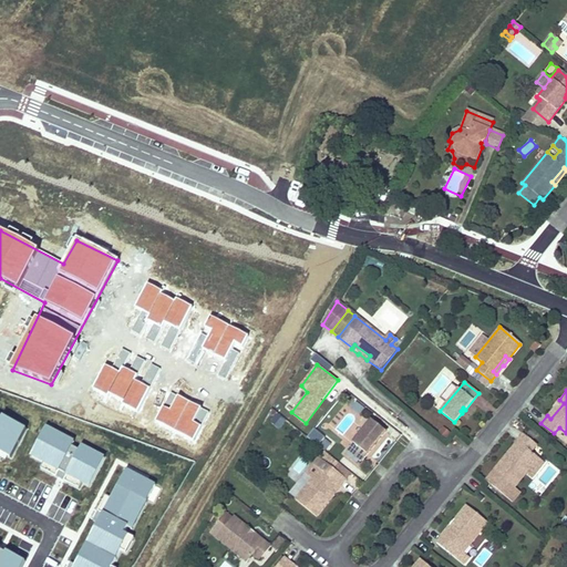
[(547,415),(550,419),(564,403),(559,400),(558,399),(553,405),(554,406),(547,415)]
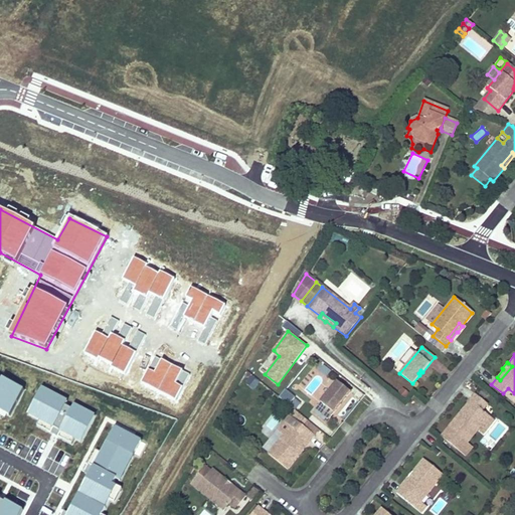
[(254,390),(260,381),(250,376),(245,385),(254,390)]
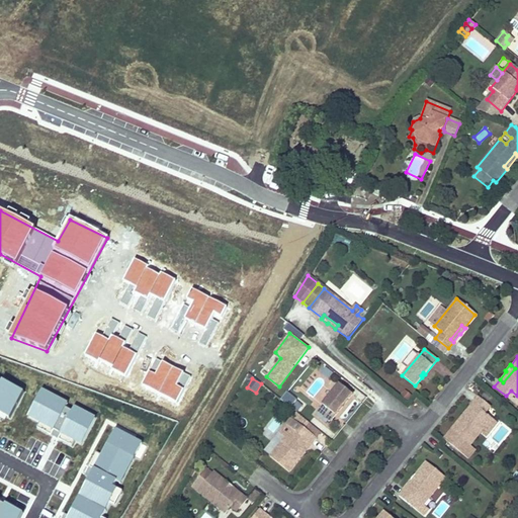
[(0,413),(5,416),(12,419),(25,394),(5,382),(4,384),(0,381),(0,413)]
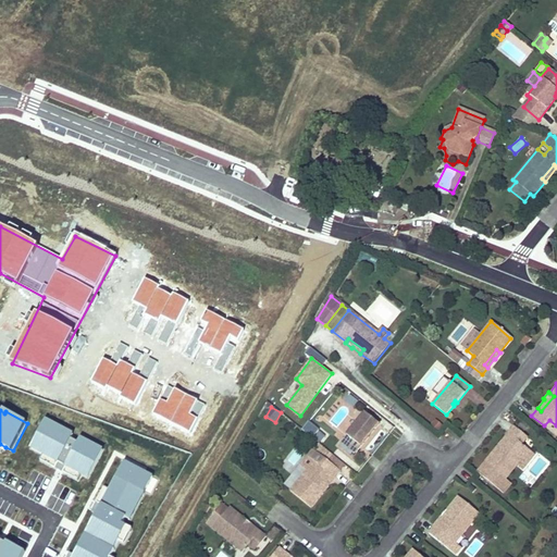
[(364,411),(342,441),(356,453),(369,436),(367,435),(370,431),(372,432),(379,423),(364,411)]
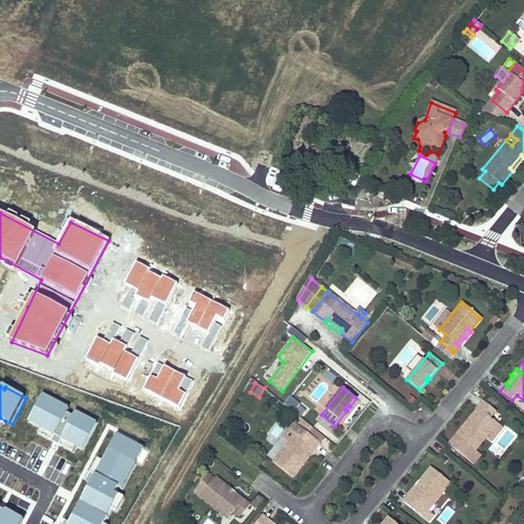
[(30,422),(37,425),(56,436),(53,441),(55,442),(60,445),(62,439),(78,447),(84,450),(98,424),(77,413),(75,418),(68,413),(70,409),(44,396),(30,422)]
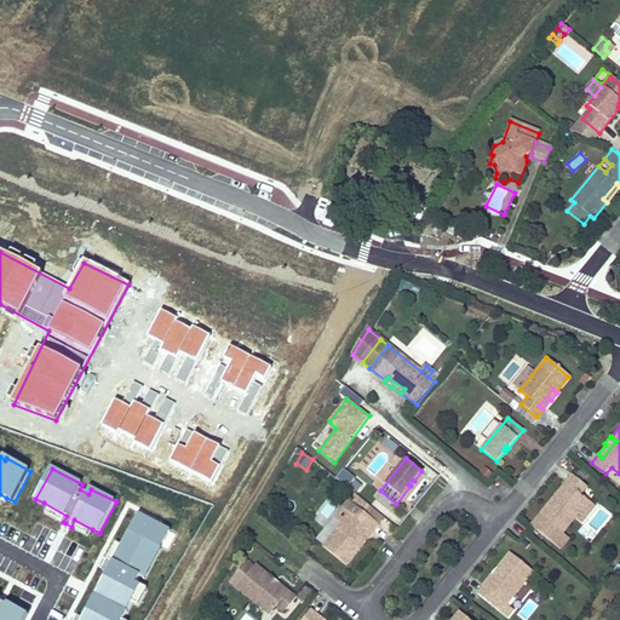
[(337,482),(350,489),(356,477),(343,470),(337,482)]
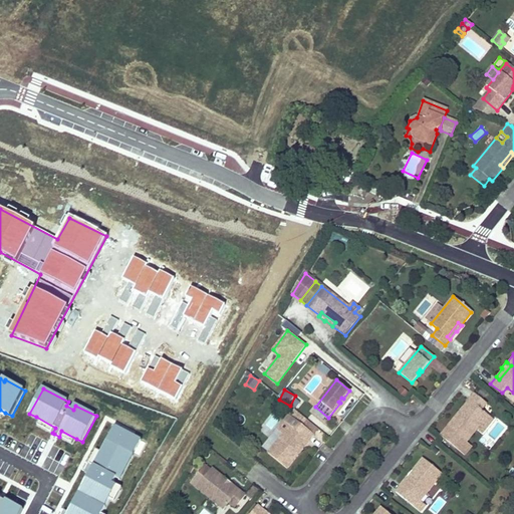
[(486,404),(473,394),(468,401),(471,403),(460,417),(457,414),(440,436),(464,455),(471,446),(466,442),(487,417),(481,411),(486,404)]
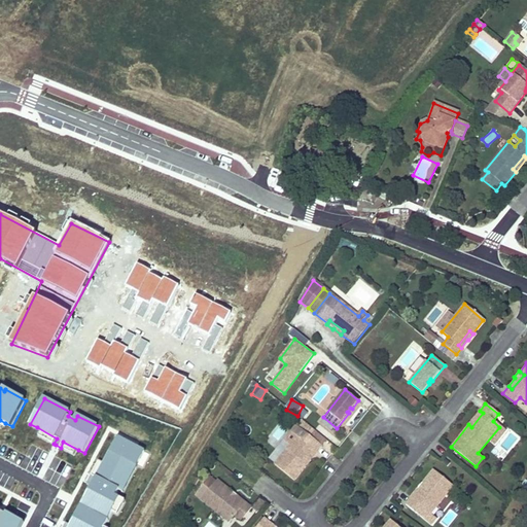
[(360,418),(365,410),(359,406),(354,414),(360,418)]
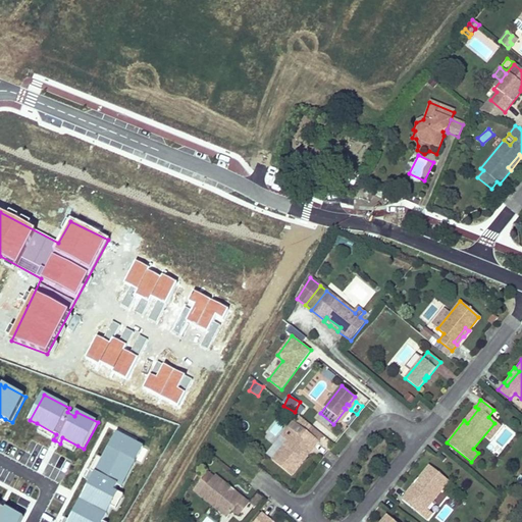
[(467,423),(478,409),(475,407),(464,420),(467,423)]
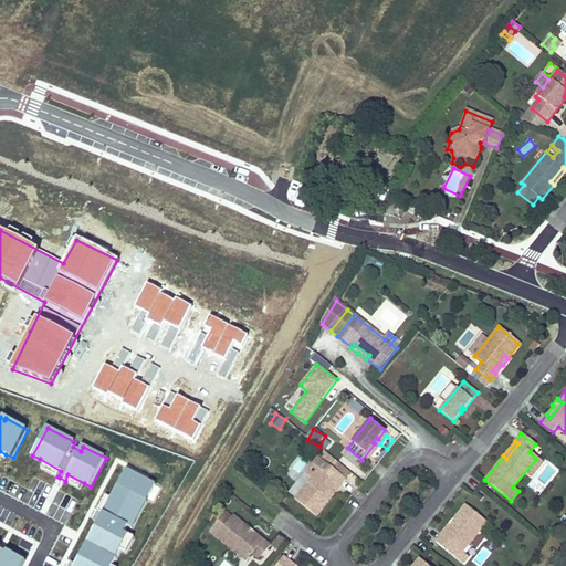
[(293,468),(300,472),(308,461),(302,456),(293,468)]
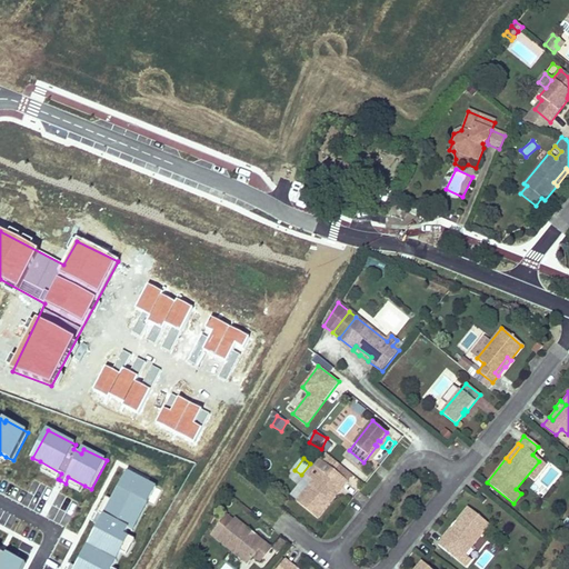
[(308,488),(297,502),(318,519),(330,503),(327,501),(338,487),(342,489),(348,481),(321,460),(302,483),(308,488)]
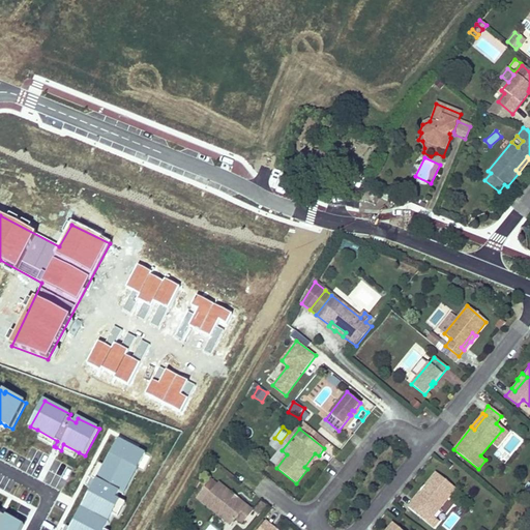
[(57,441),(37,430),(34,436),(54,446),(57,441)]
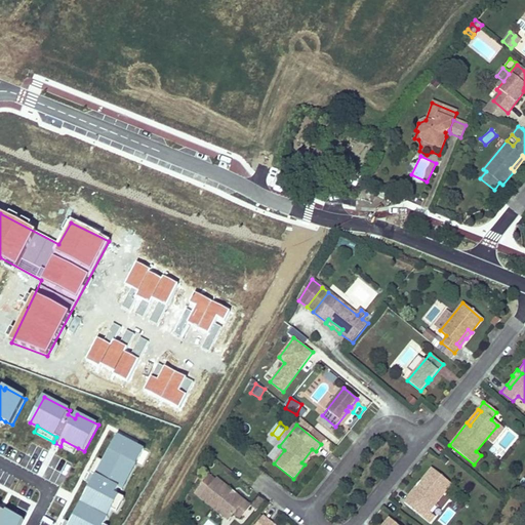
[(135,443),(119,436),(106,461),(97,476),(91,473),(87,480),(93,484),(72,524),(66,520),(63,524),(105,524),(113,511),(120,498),(119,497),(116,495),(119,489),(123,491),(146,449),(135,443)]
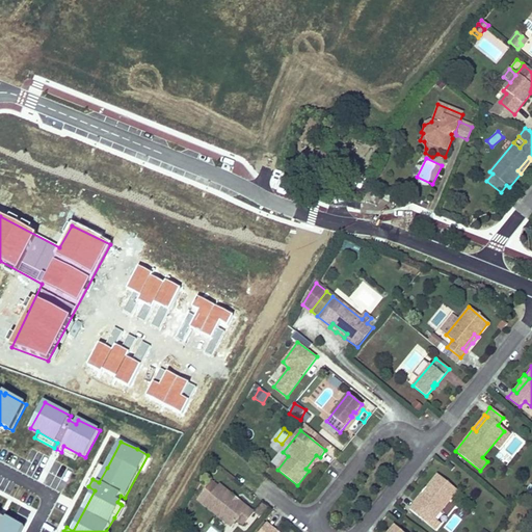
[(76,459),(79,454),(63,446),(61,452),(76,459)]
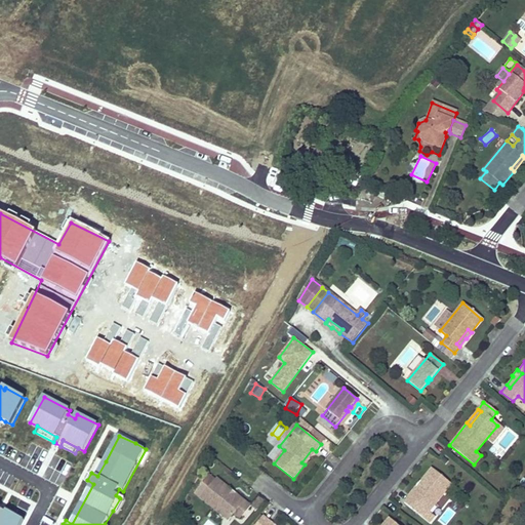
[(305,465),(316,451),(312,449),(301,462),(305,465)]
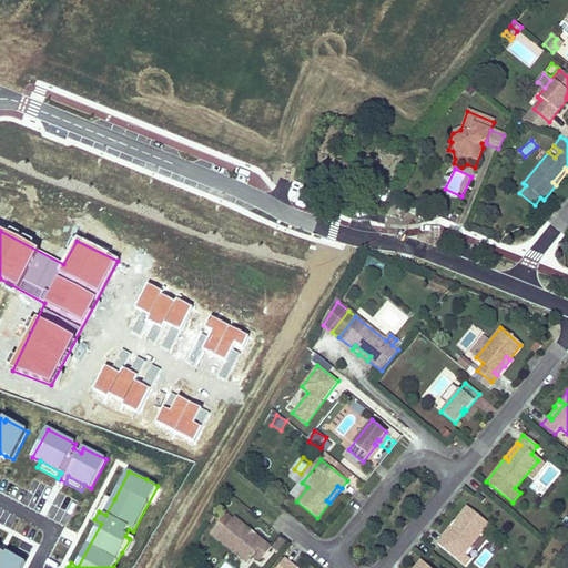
[(105,515),(114,499),(107,495),(99,511),(105,515)]
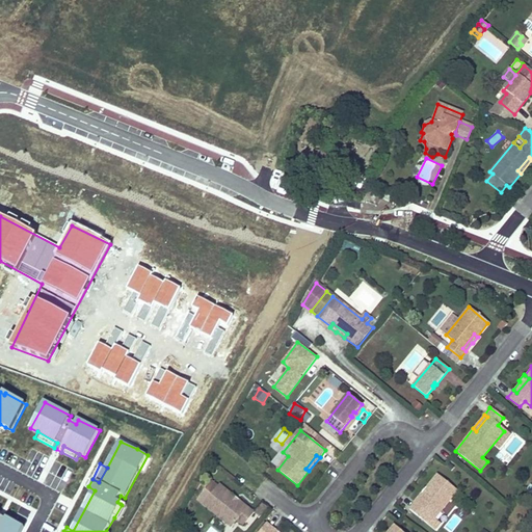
[(462,485),(442,470),(431,483),(435,486),(423,501),(420,498),(415,504),(427,514),(432,508),(440,514),(462,485)]
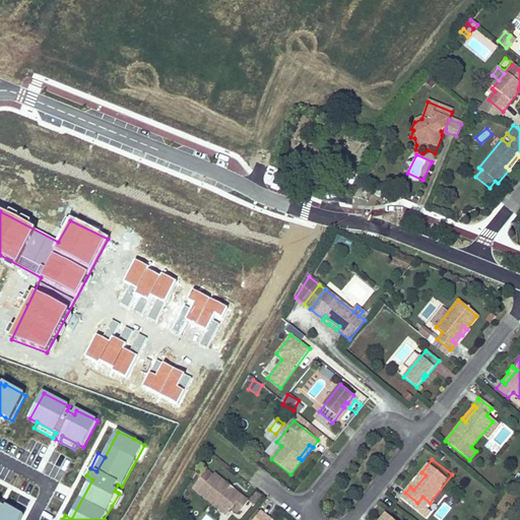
[(416,477),(417,478),(410,486),(413,490),(426,475),(421,472),(420,471),(416,477)]
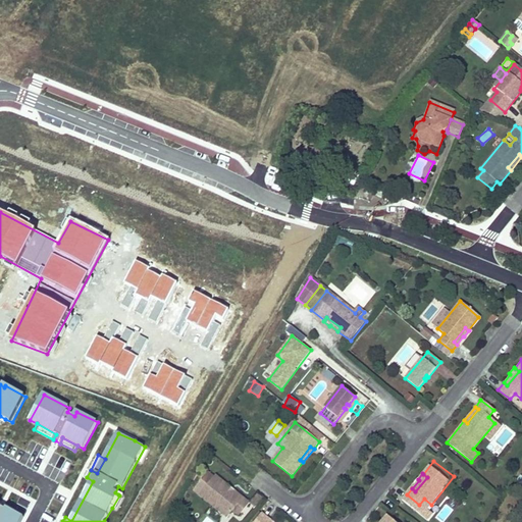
[(229,486),(216,477),(202,494),(229,517),(235,511),(241,516),(251,504),(244,498),(242,502),(226,489),(229,486)]
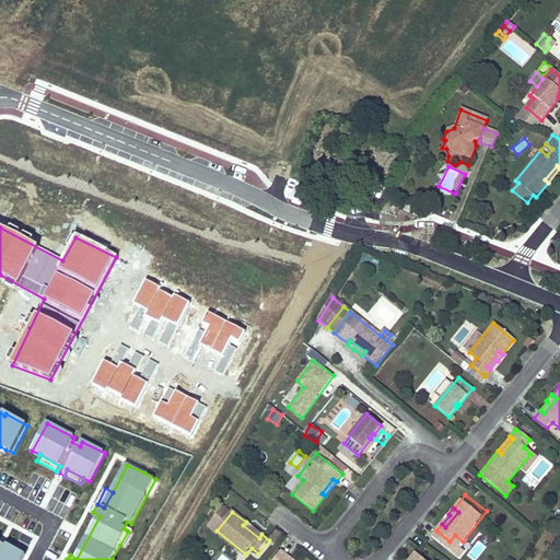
[(246,522),(243,525),(259,538),(261,534),(253,527),(254,526),(247,522),(246,522)]
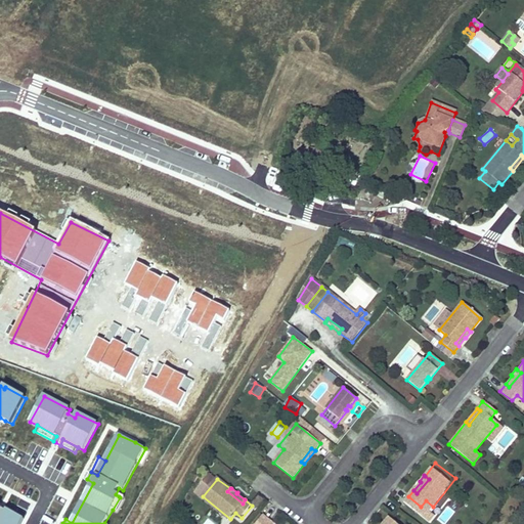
[(120,495),(119,496),(120,497),(113,510),(118,513),(125,498),(120,495)]
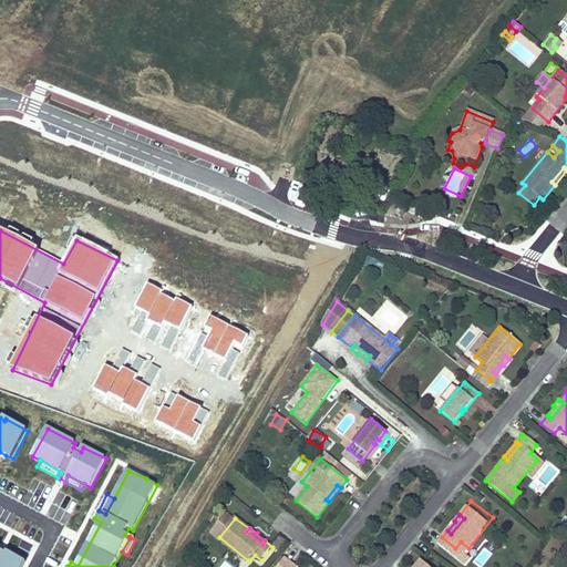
[(282,536),(272,547),(279,552),(288,540),(282,536)]
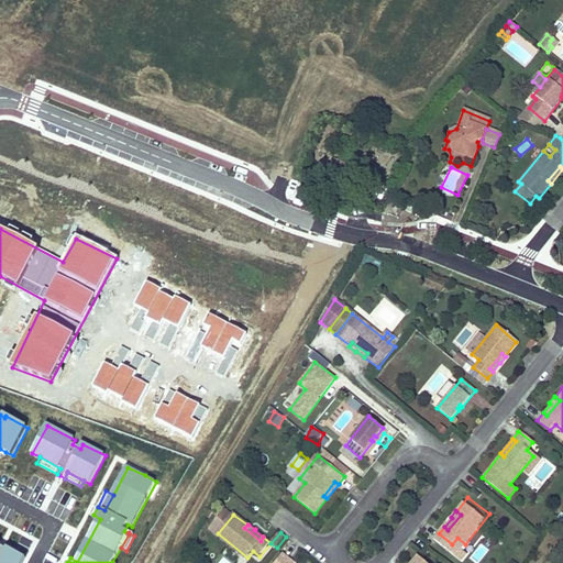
[(0,562),(23,562),(26,560),(9,550),(8,552),(1,549),(2,547),(0,544),(0,562)]
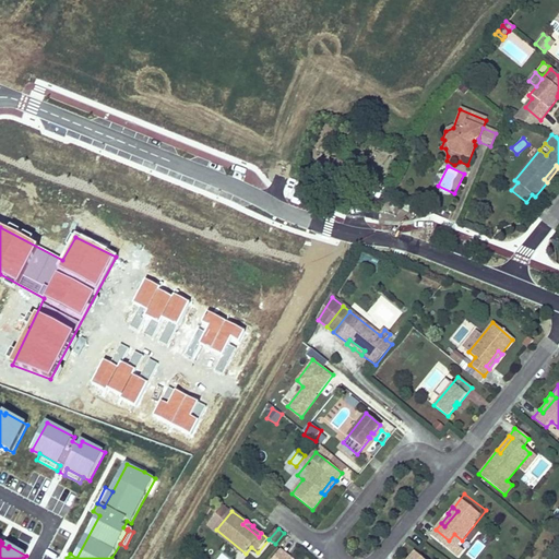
[(468,555),(475,558),(483,546),(476,542),(468,555)]
